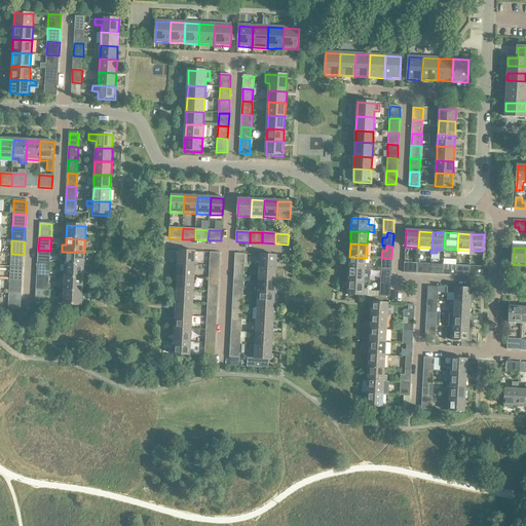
[(84,253),(66,252),(65,258),(62,258),(61,265),(65,265),(83,266),(84,253)]
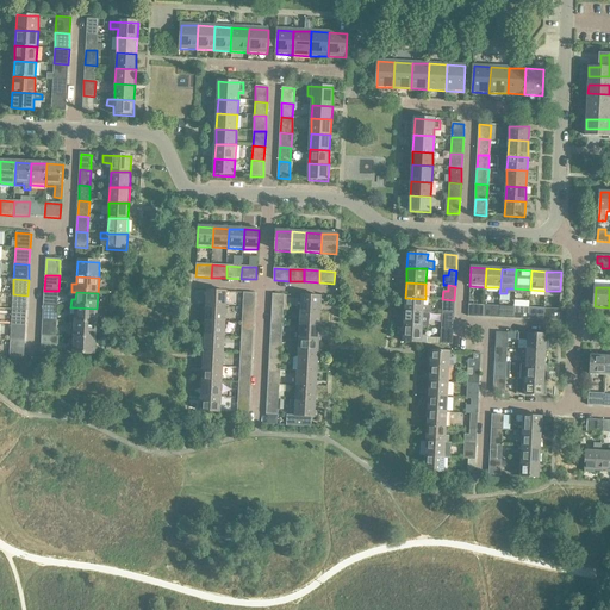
[(207,292),(206,305),(226,306),(228,293),(207,292)]
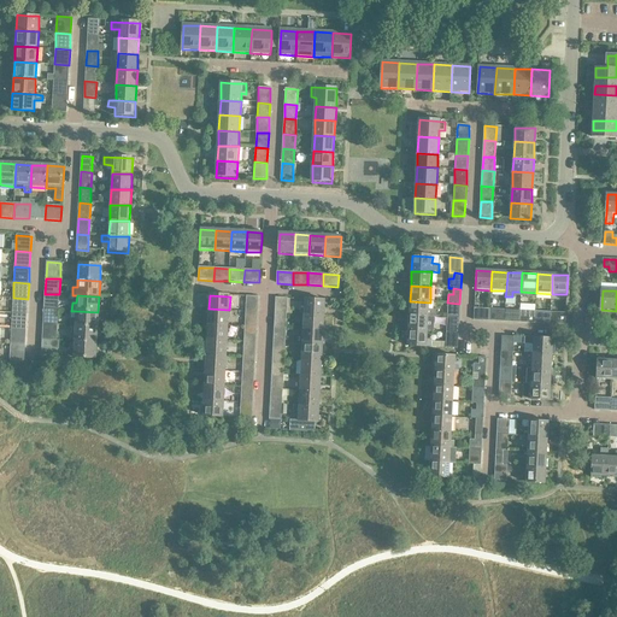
[(245,311),(258,312),(258,298),(246,297),(245,311)]
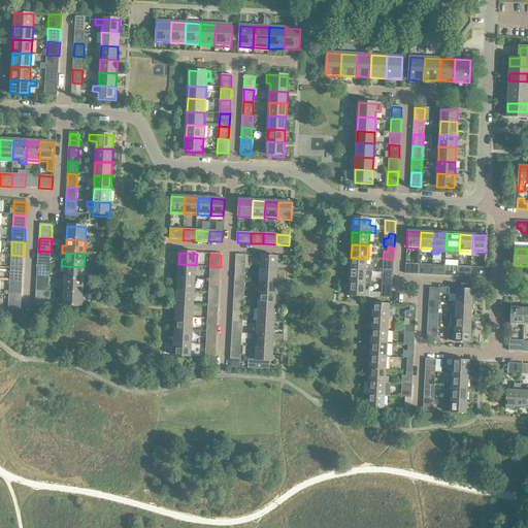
[(11,255),(10,268),(23,269),(24,256),(11,255)]
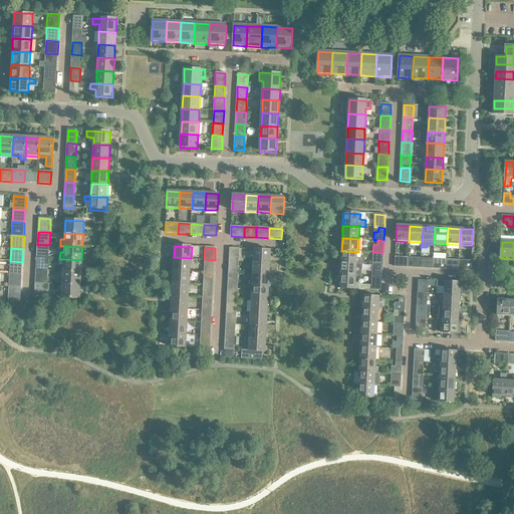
[(230,249),(230,260),(239,261),(240,249),(230,249)]
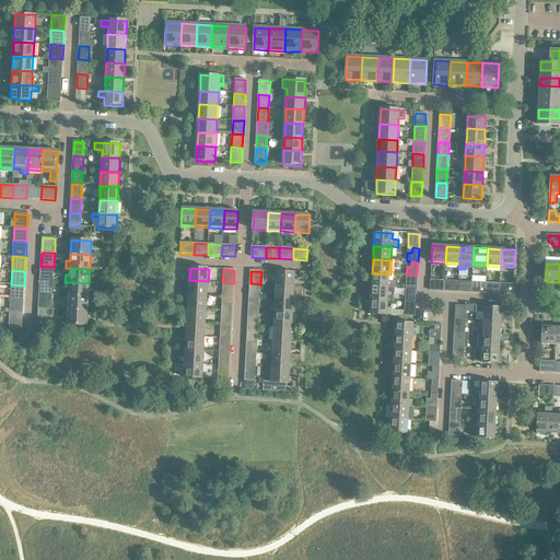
[(277,272),(277,284),(294,286),(295,273),(277,272)]
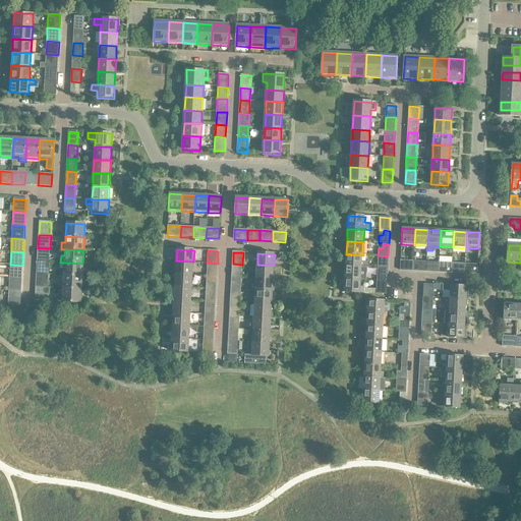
[(363,255),(346,254),(345,267),(362,268),(362,267),(368,267),(368,261),(363,261),(363,255)]
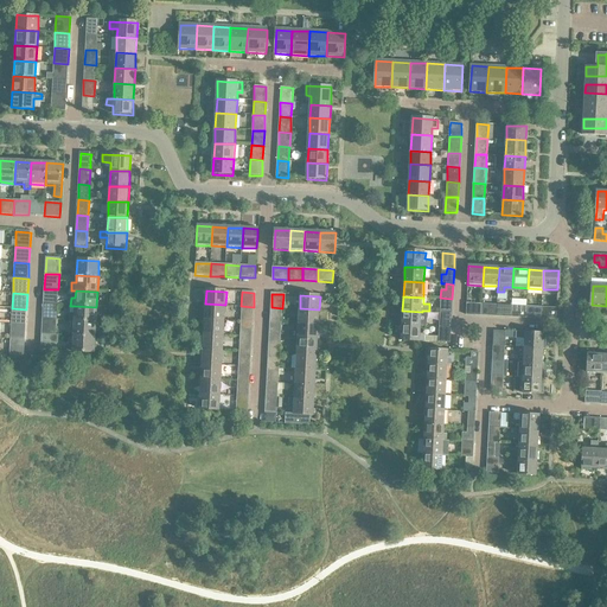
[(452,299),(440,298),(440,313),(452,314),(452,299)]
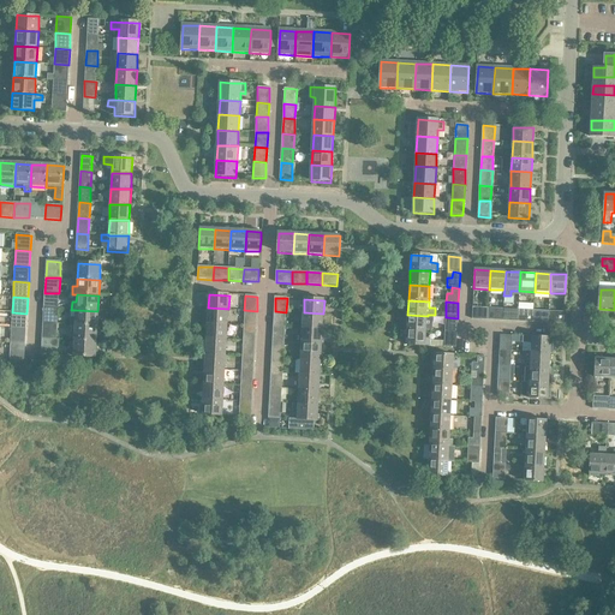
[(228,309),(208,308),(208,323),(227,324),(228,309)]
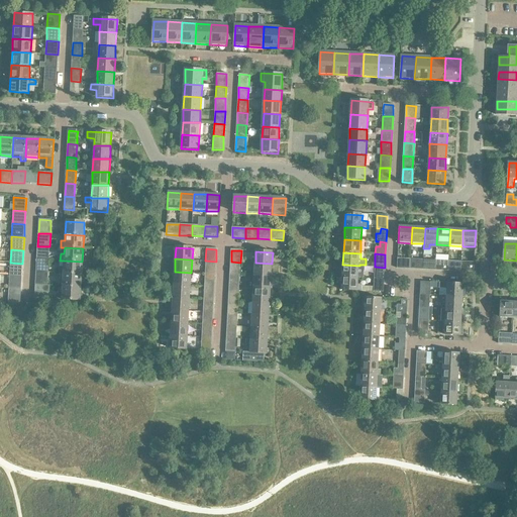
[(410,270),(411,260),(398,259),(397,269),(410,270)]
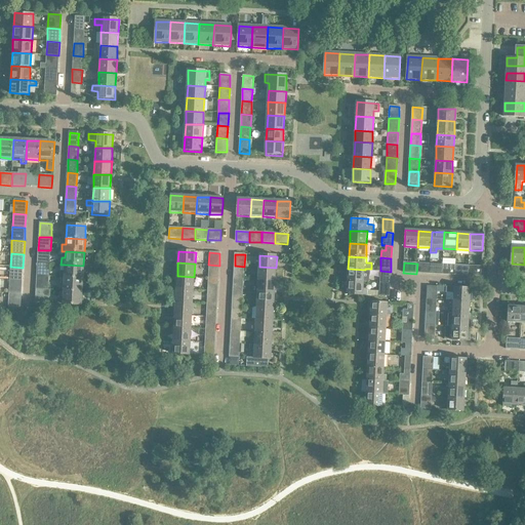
[(38,264),(37,277),(49,277),(49,264),(38,264)]
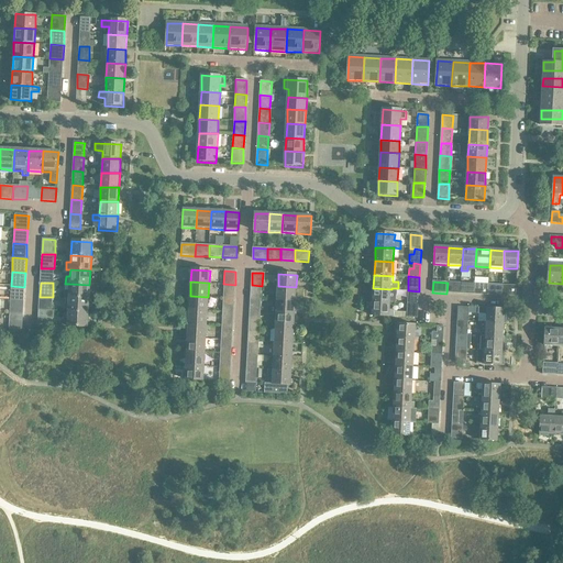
[(461,283),(448,283),(446,294),(460,294),(461,283)]
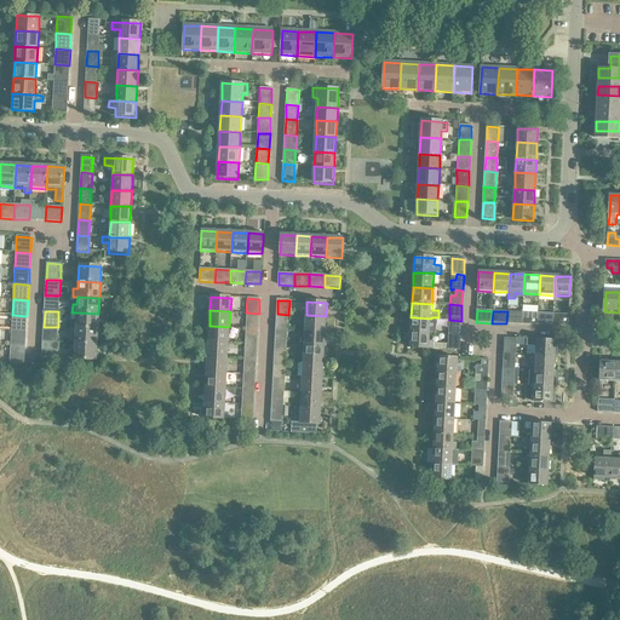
[(523,313),(507,311),(506,323),(522,325),(523,313)]
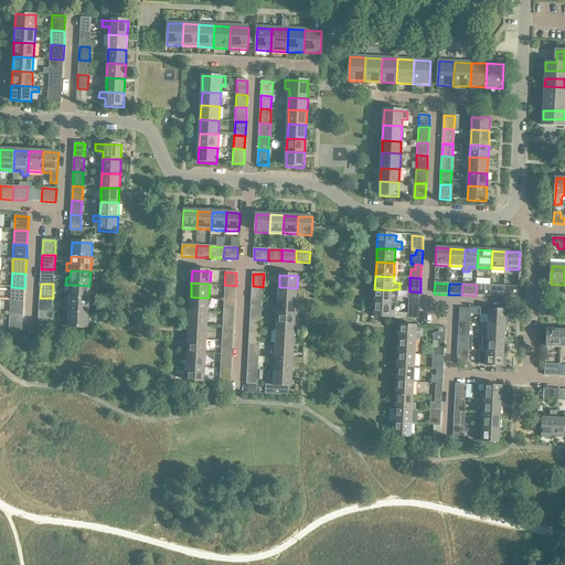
[(89,286),(70,285),(70,291),(65,291),(64,299),(68,299),(89,300),(89,286)]
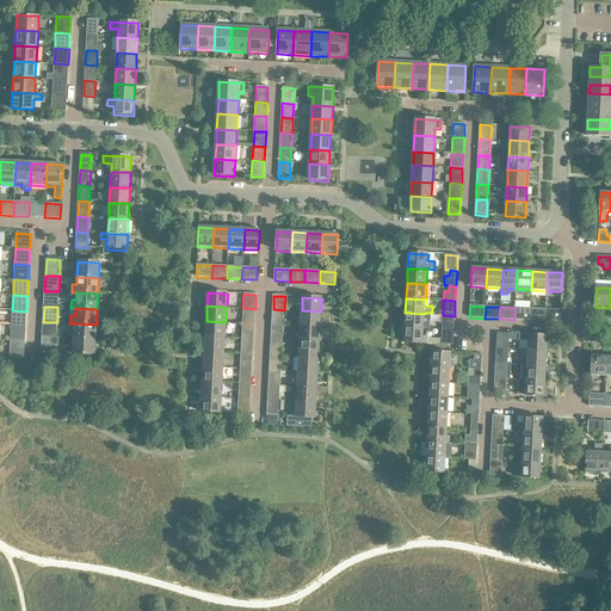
[(255,309),(242,308),(242,322),(254,323),(255,309)]
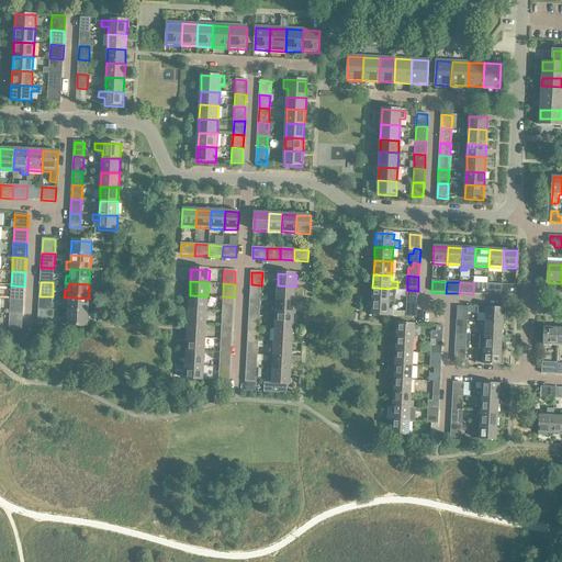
[(487,284),(474,283),(473,294),(486,295),(487,284)]
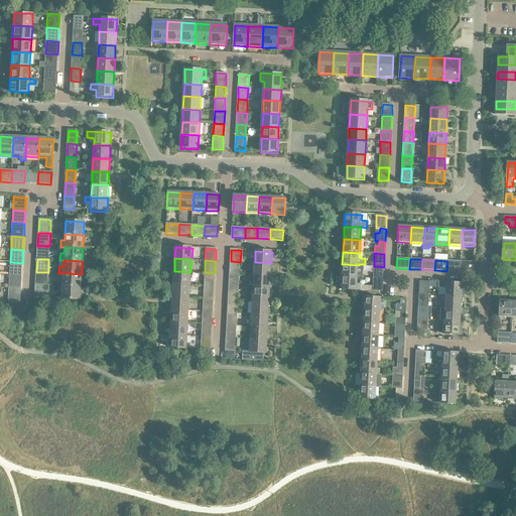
[(240,262),(231,261),(230,274),(239,275),(240,262)]
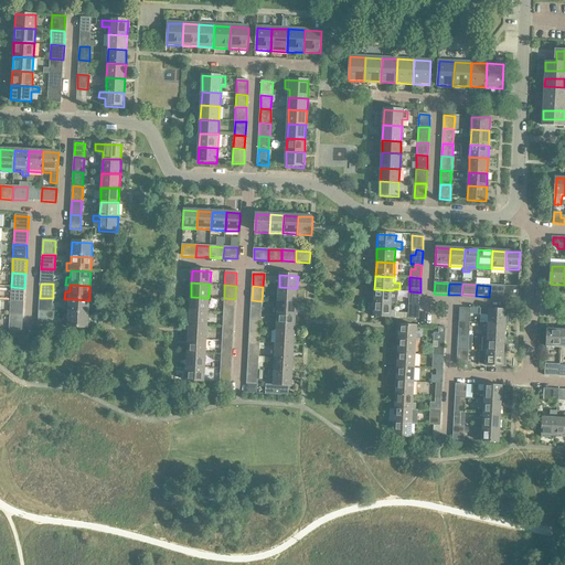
[(490,286),(489,297),(503,297),(504,286),(490,286)]
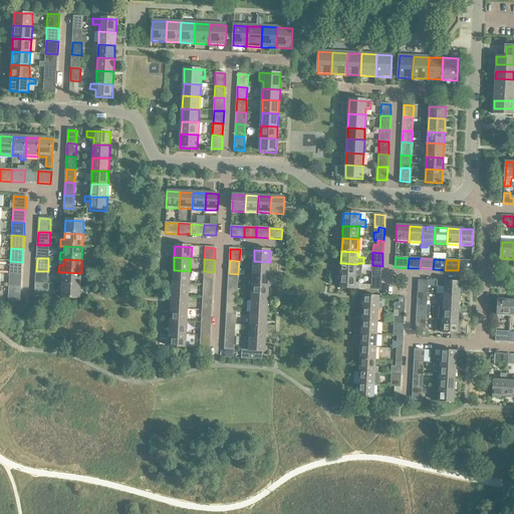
[(459,260),(458,270),(471,271),(471,261),(459,260)]
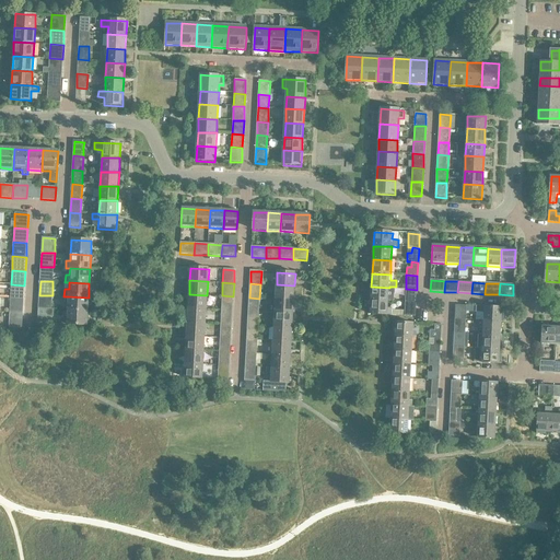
[(24,286),(11,284),(10,299),(23,300),(24,286)]
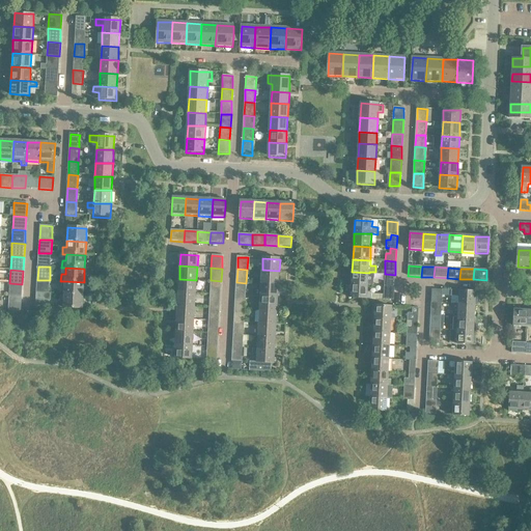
[(262,270),(261,284),(279,284),(279,271),(262,270)]
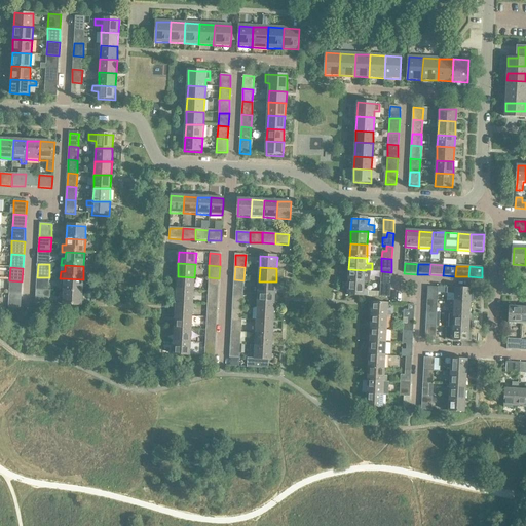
[(366,270),(348,269),(348,283),(366,284),(366,270)]
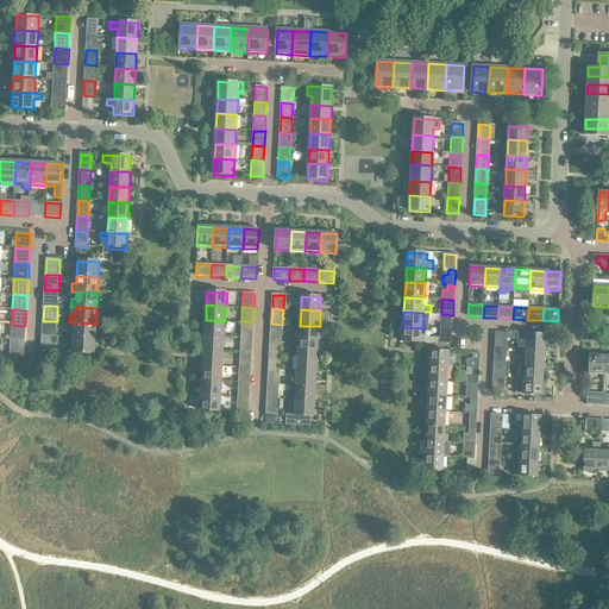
[(453,315),(441,314),(440,330),(452,330),(453,315)]
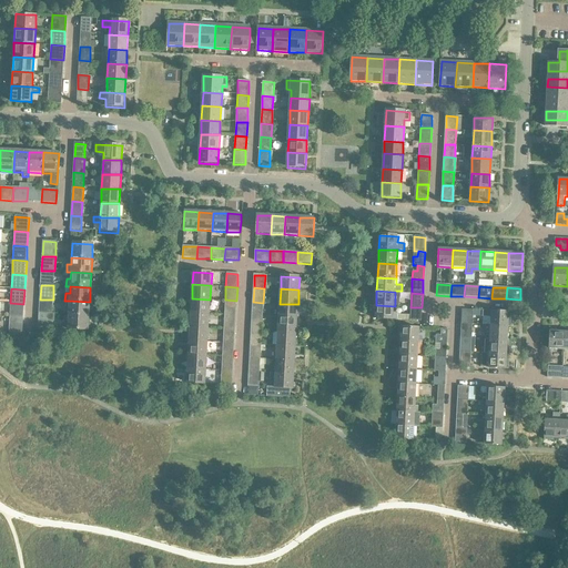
[(210,300),(192,298),(191,313),(210,314),(210,300)]
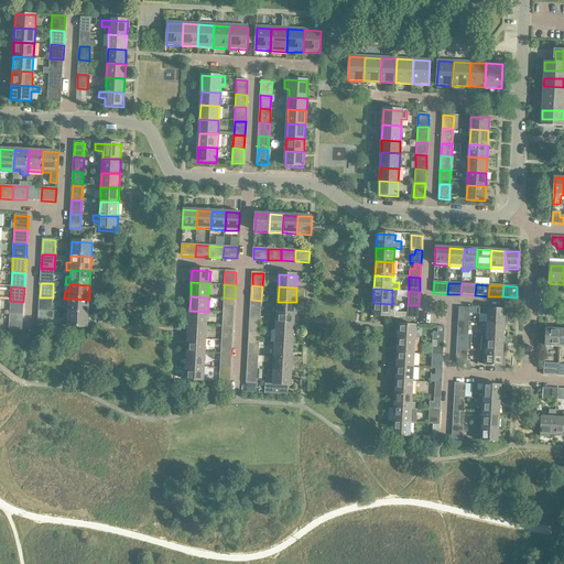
[(224,297),(223,312),(234,313),(235,299),(224,297)]
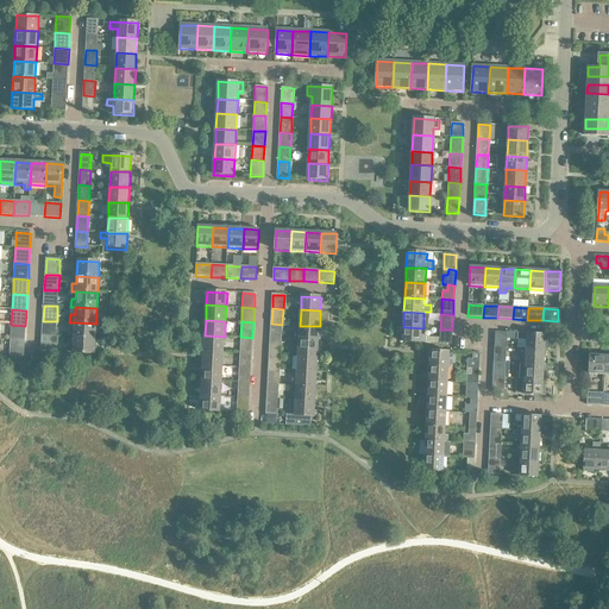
[(96,324),(74,322),(74,338),(95,339),(96,324)]
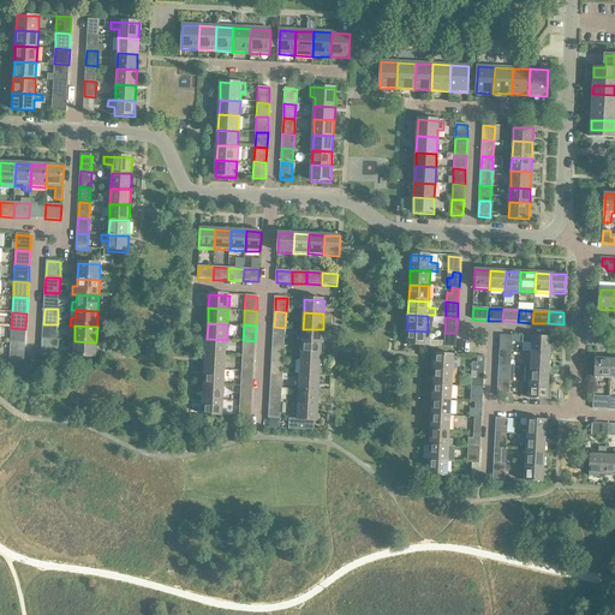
[(11,328),(11,344),(25,345),(25,329),(11,328)]
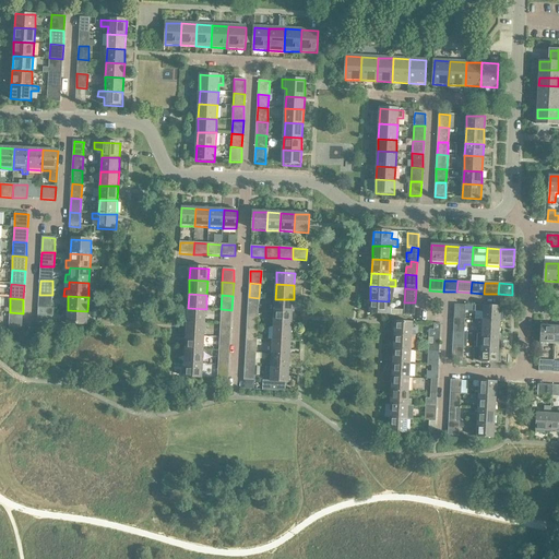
[(294,299),(275,299),(274,312),(293,313),(294,299)]
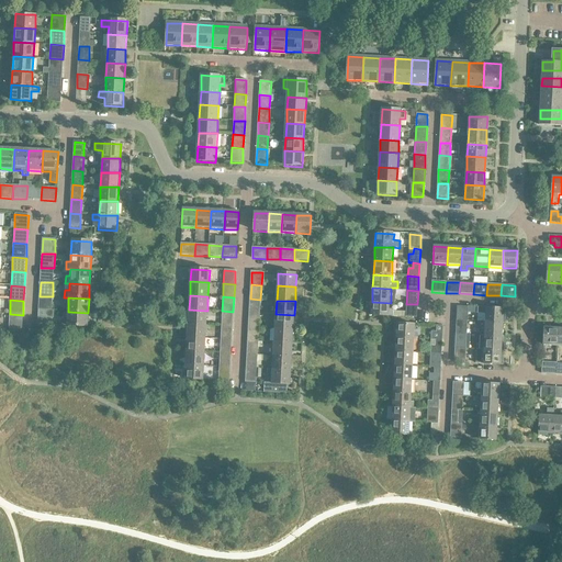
[(391,303),(372,302),(371,316),(393,317),(393,310),(390,310),(391,303)]
